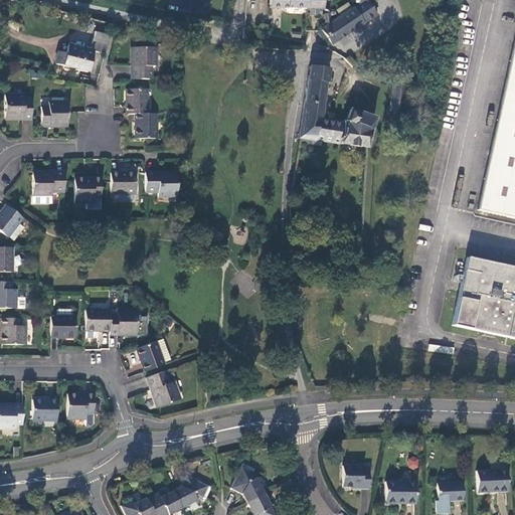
[(270,0),(270,8),(305,9),(305,0),(270,0)]
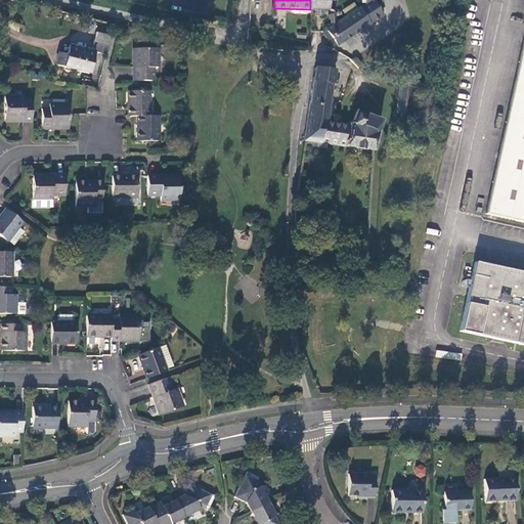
[(310,0),(310,9),(329,10),(328,0),(310,0)]
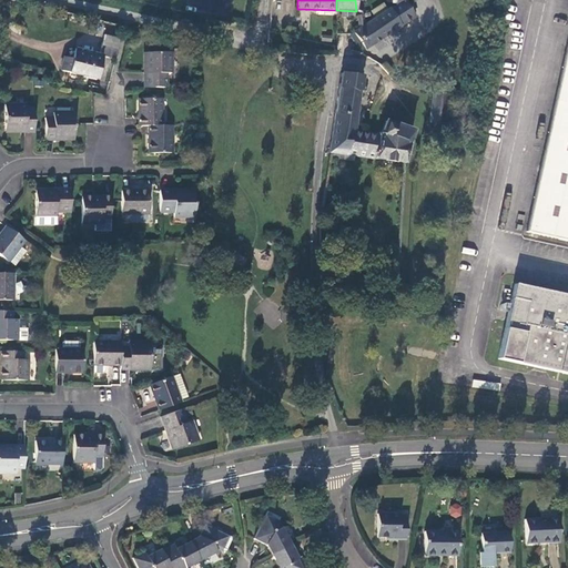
[(394,0),(394,7),(364,27),(358,31),(353,34),(364,50),(414,17),(406,6),(411,2),(412,3),(416,0),(394,0)]
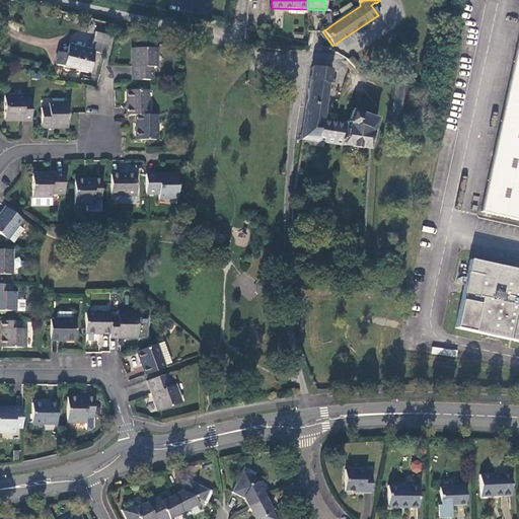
[(93,52),(105,55),(109,35),(95,32),(90,50),(69,45),(66,55),(59,53),(56,64),(64,66),(64,67),(88,73),(93,52)]
